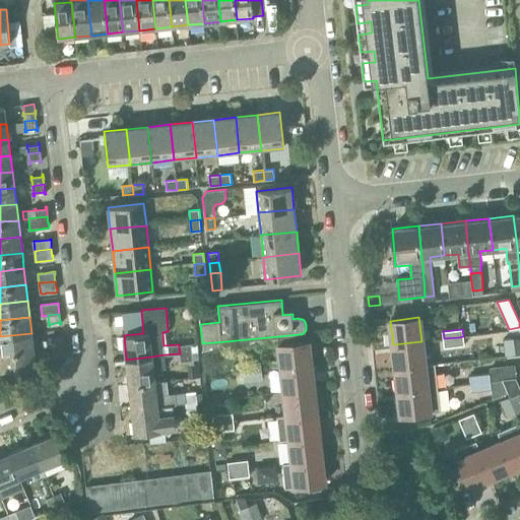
[(0,353),(34,349),(31,333),(0,336),(0,353)]
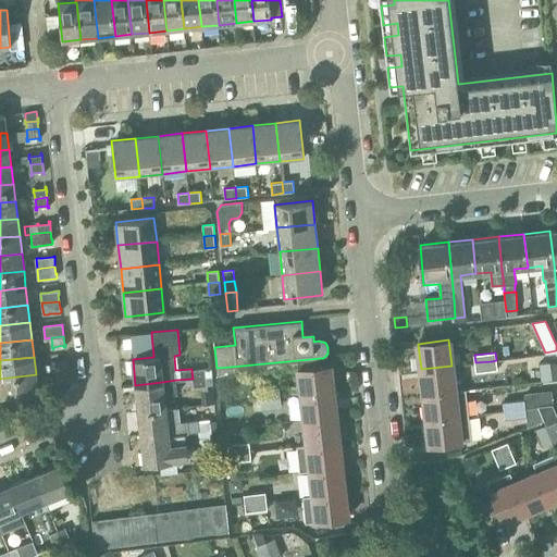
[(56,371),(67,370),(66,364),(67,364),(66,360),(65,360),(65,362),(56,363),(56,361),(53,361),(53,366),(56,366),(56,371)]
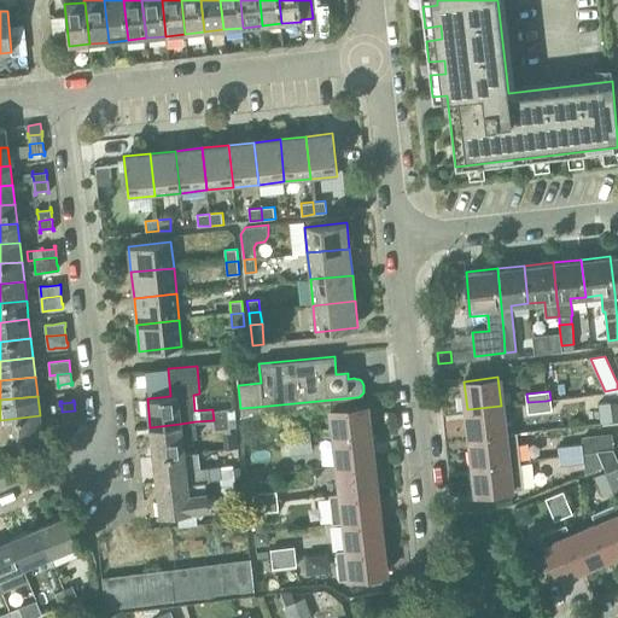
[(546,401),(528,402),(529,413),(552,410),(551,400),(546,401)]
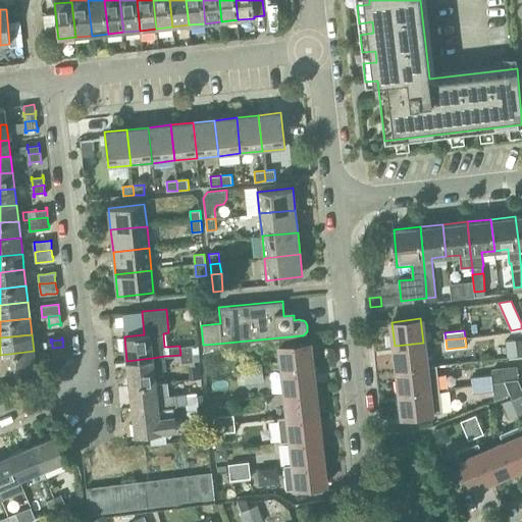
[(508,357),(518,356),(516,340),(506,342),(508,357)]
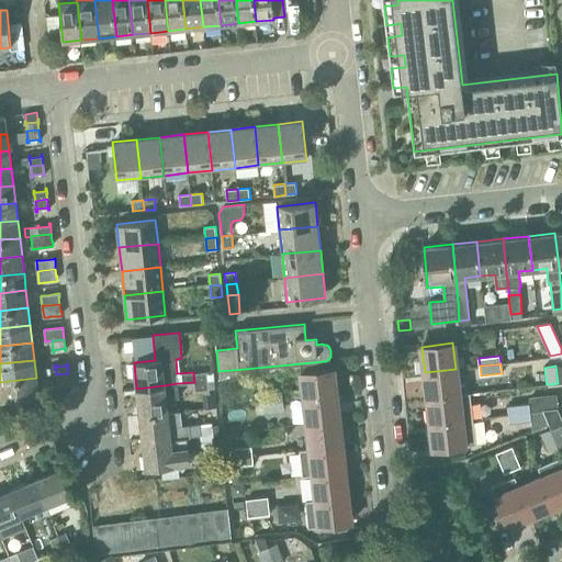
[(305,398),(336,394),(333,369),(302,372),(305,398)]
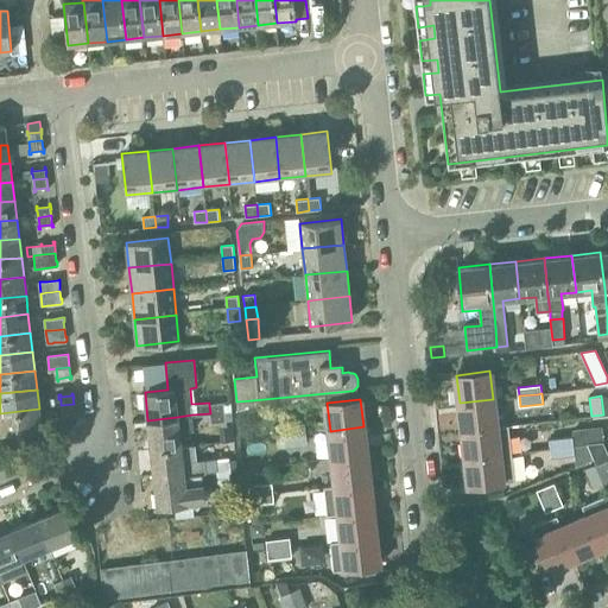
[(496,428),(496,426),(493,399),(460,403),(463,431),(496,428)]
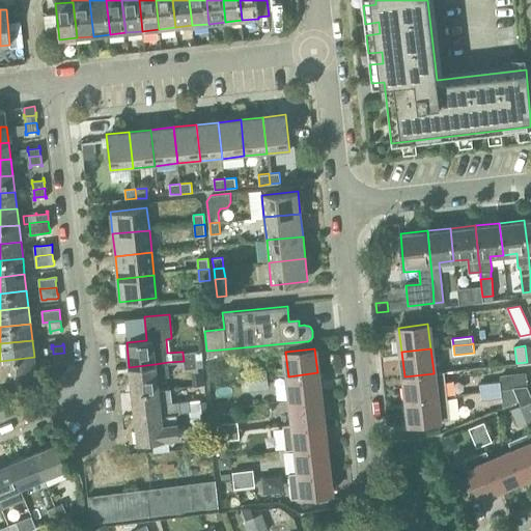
[(183,354),(184,361),(196,360),(195,352),(183,354)]
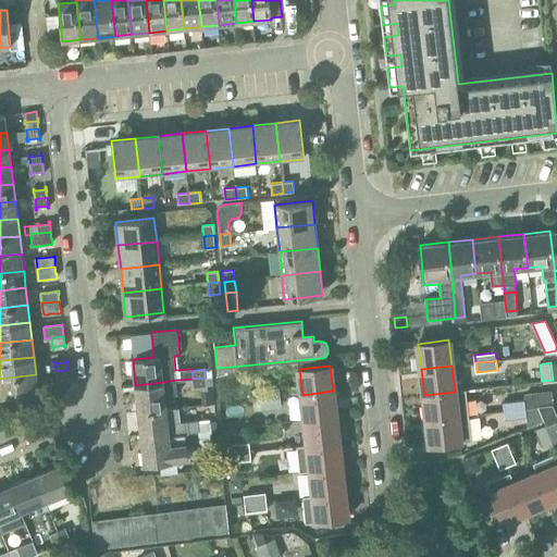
[(67,370),(56,371),(57,379),(56,379),(57,383),(58,383),(58,381),(67,380),(67,382),(70,381),(70,378),(69,378),(67,370)]
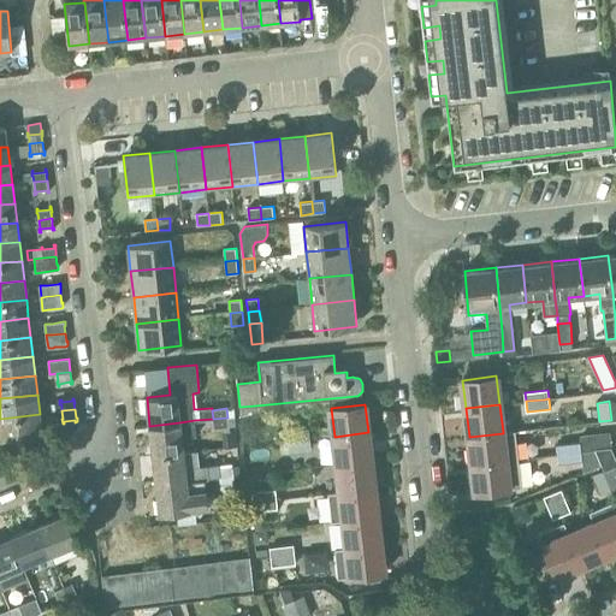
[(40,414),(0,419),(0,438),(0,439),(42,434),(40,414)]
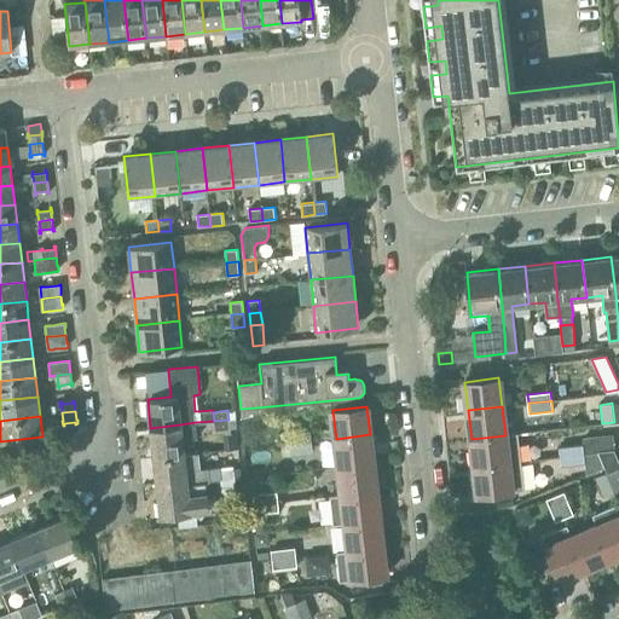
[(215,431),(230,429),(229,420),(214,421),(215,431)]
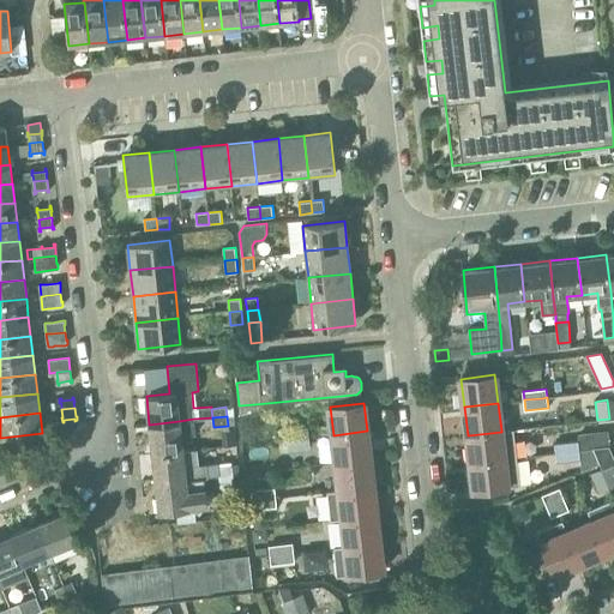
[(152,452),(182,449),(181,435),(196,434),(194,419),(179,421),(149,425),(152,452)]
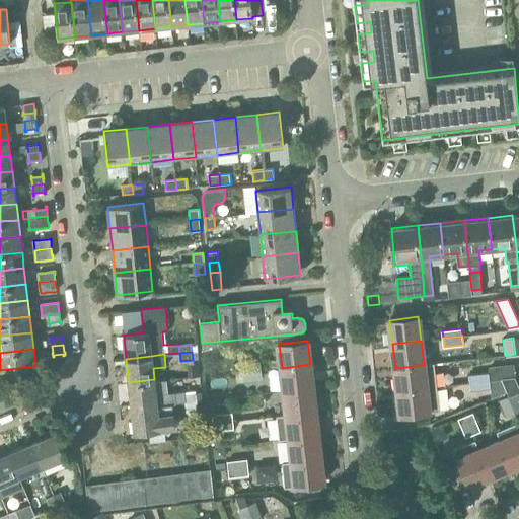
[(244,372),(262,370),(261,361),(243,363),(244,372)]
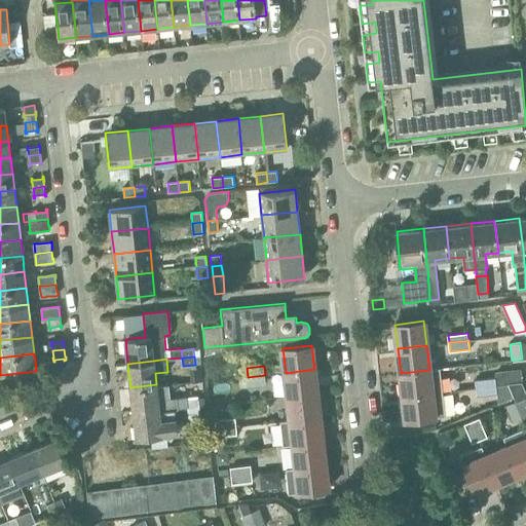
[(404,397),(433,393),(443,391),(440,368),(429,369),(429,370),(401,373),(404,397)]
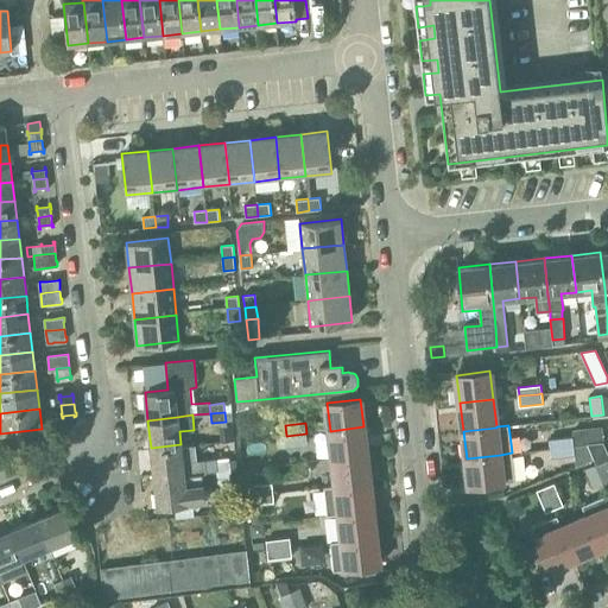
[(333,458),(367,455),(363,426),(330,431),(333,458)]
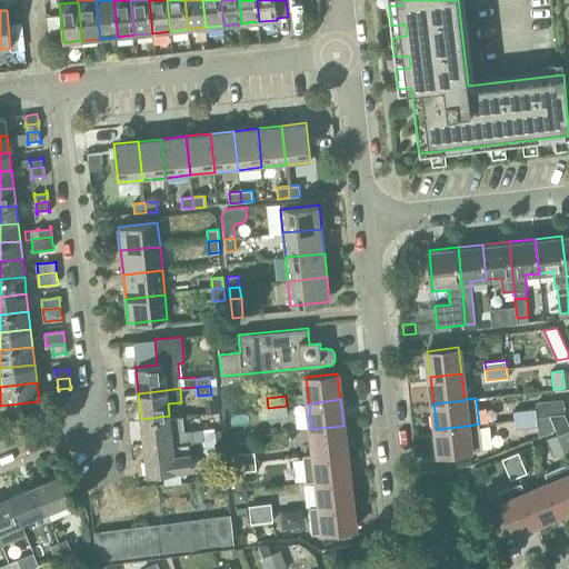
[(537,409),(536,409),(537,418),(550,416),(549,415),(565,413),(563,401),(537,405),(537,409)]
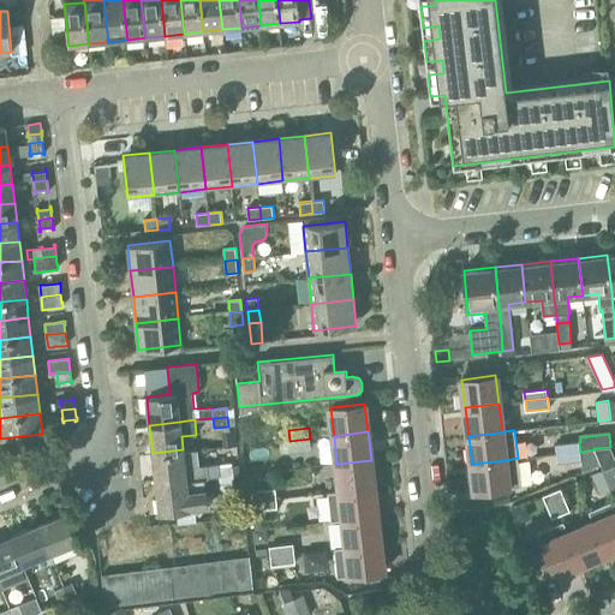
[(310,439),(290,441),(291,451),(311,448),(310,439)]
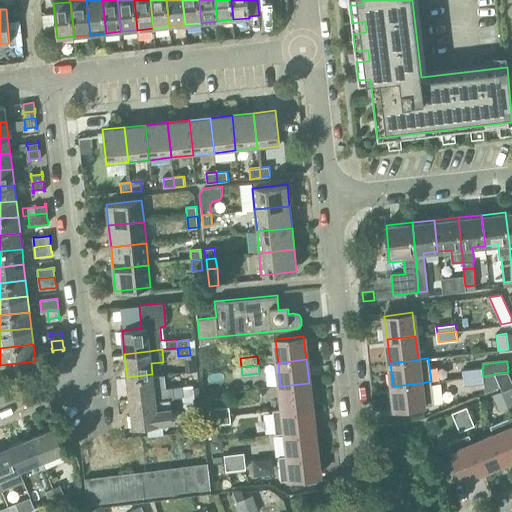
[(463,378),(483,376),(482,368),(462,370),(463,378)]
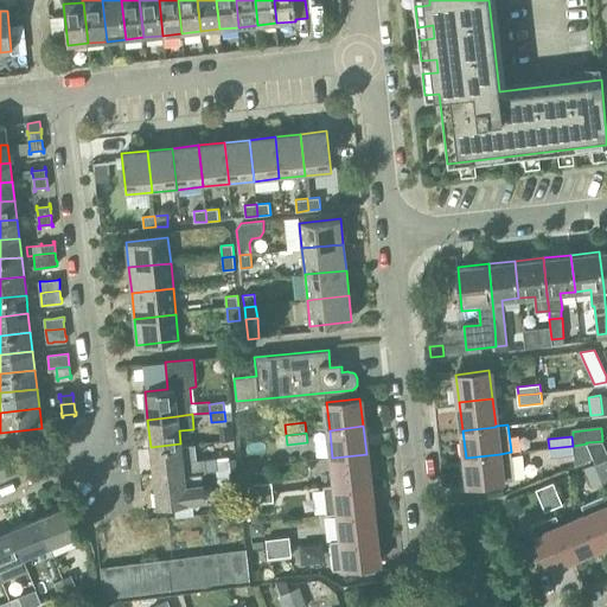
[(595,465),(605,461),(606,460),(606,451),(602,441),(586,442),(587,443),(593,458),(595,465)]
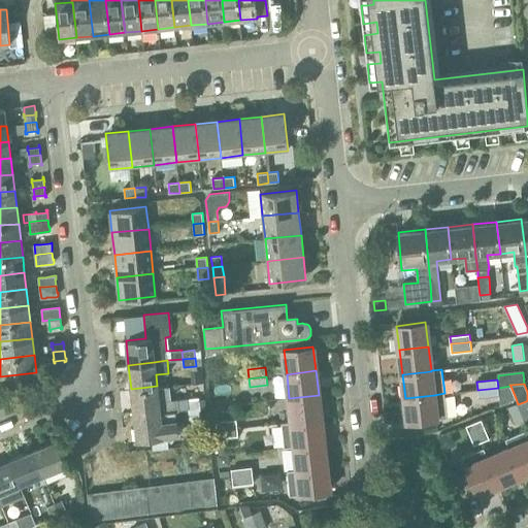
[(170,385),(157,386),(131,389),(134,416),(176,410),(179,410),(177,400),(171,400),(170,385)]
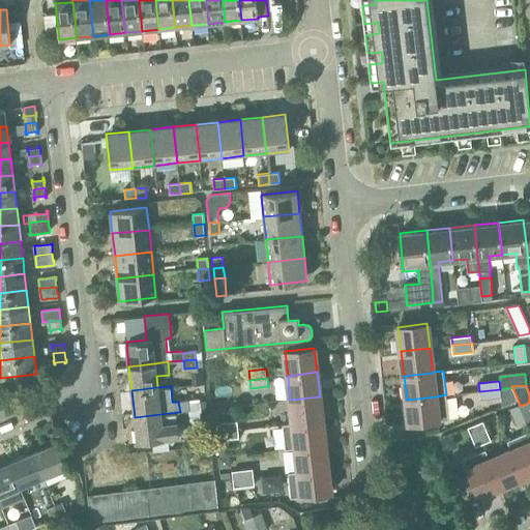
[(500,389),(501,398),(502,407),(518,400),(512,387),(500,389)]
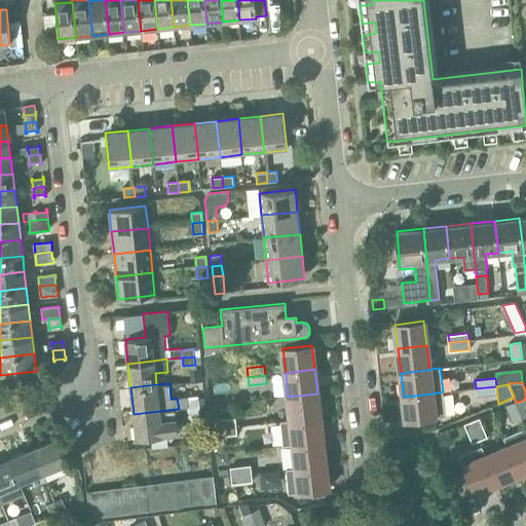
[(496,386),(476,388),(477,397),(497,395),(496,386)]
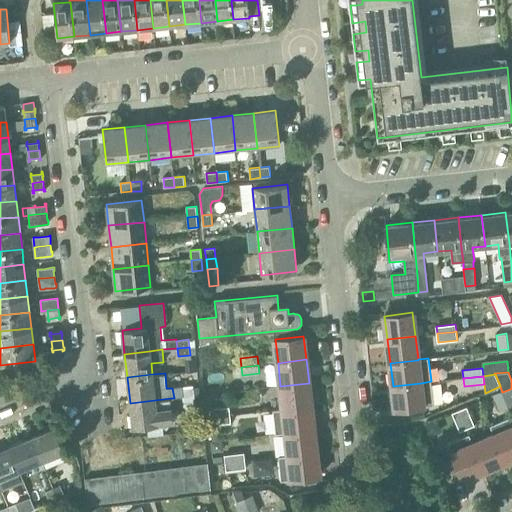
[(396,410),(423,407),(423,406),(434,405),(431,381),(421,383),(393,386),(396,410)]
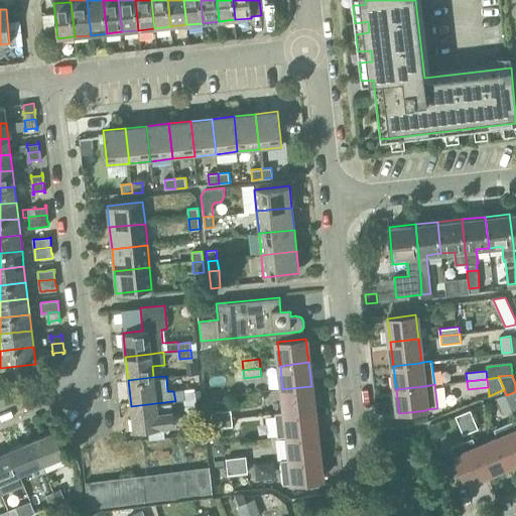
[(311,386),(282,389),(285,412),(314,409),(311,386)]
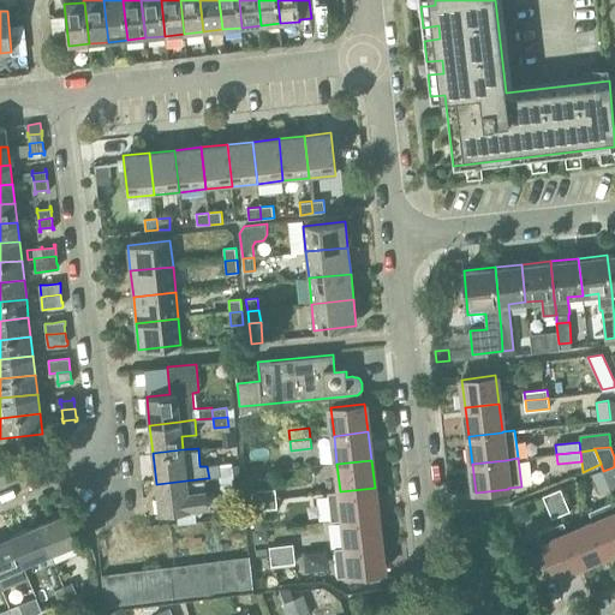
[(232,466),(216,467),(219,478),(220,478),(233,477),(232,466)]
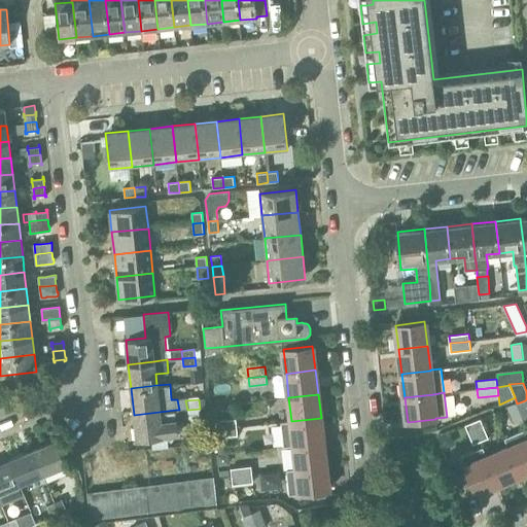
[(517,405),(524,420),(526,419),(526,406),(525,400),(517,403),(517,405)]
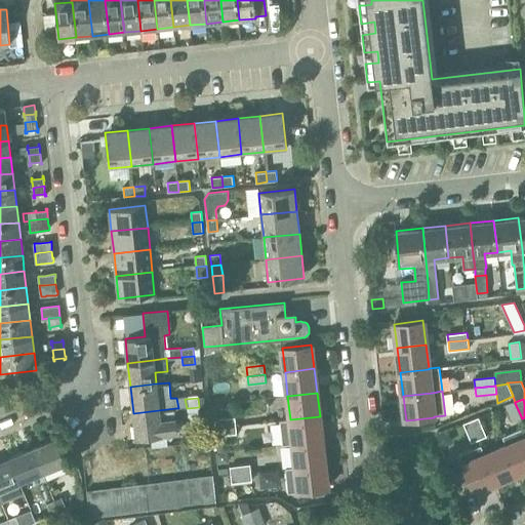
[(513,422),(522,418),(515,403),(507,406),(513,422)]
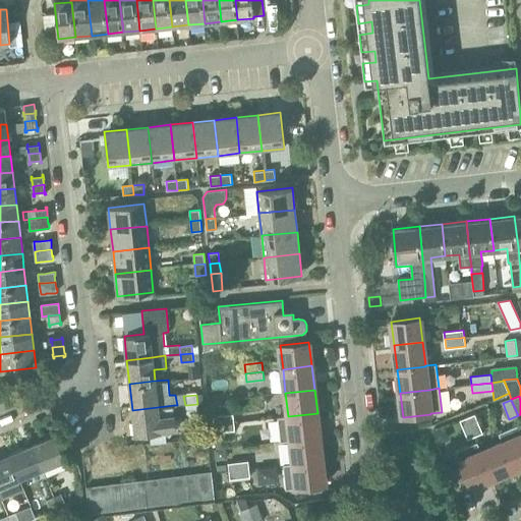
[(167,441),(166,433),(169,436),(175,429),(176,429),(174,405),(132,410),(135,436),(150,433),(151,445),(168,443),(167,441)]
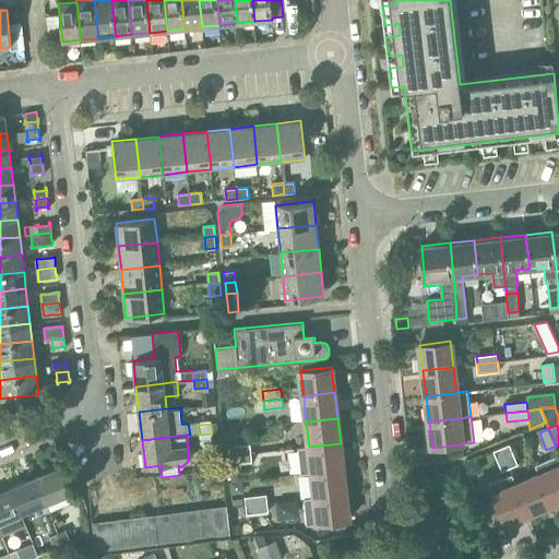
[(312,472),(343,468),(341,443),(309,447),(298,448),(301,474),(312,473),(312,472)]
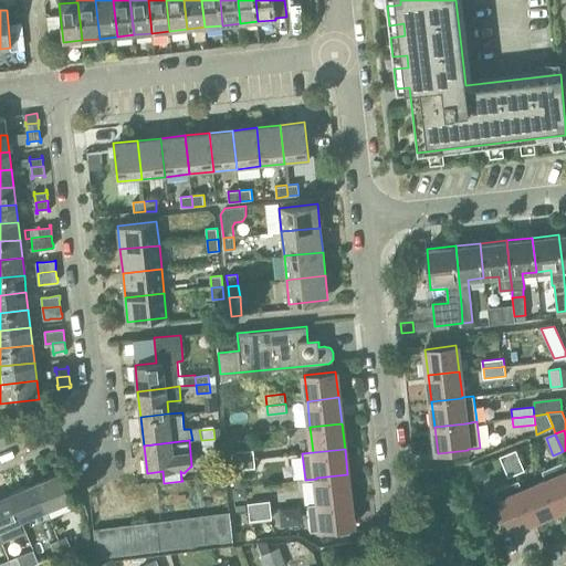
[(232,461),(254,459),(253,450),(232,452),(232,461)]
